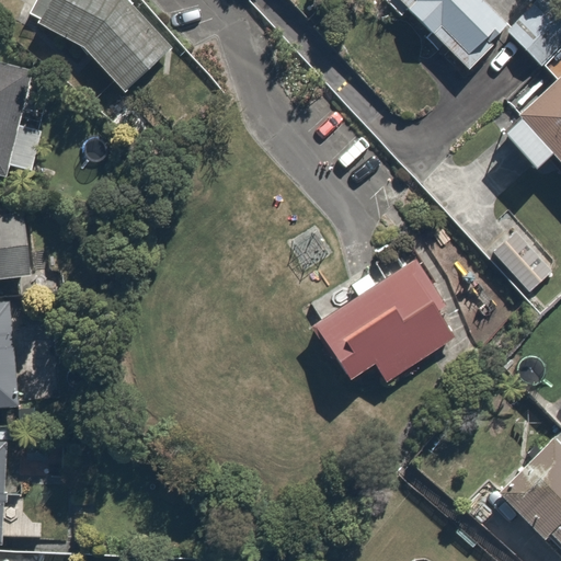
[(133,0),(47,0),(38,14),(89,46),(125,89),(174,46),(133,0)]
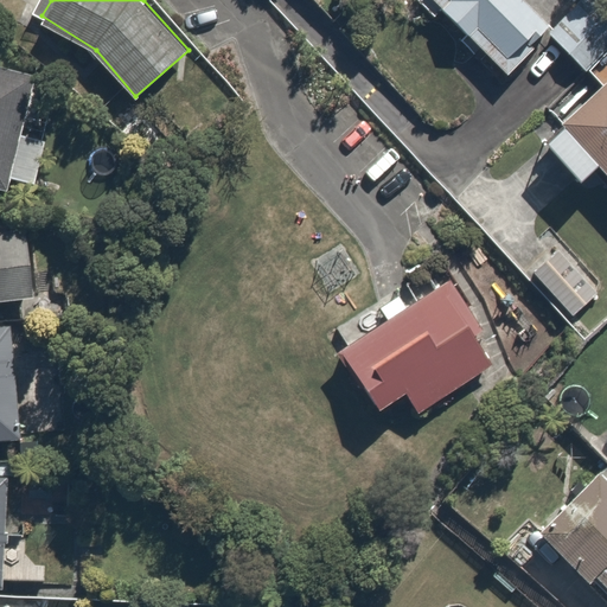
[(432,0),(502,66),(544,23),(521,0),(432,0)]
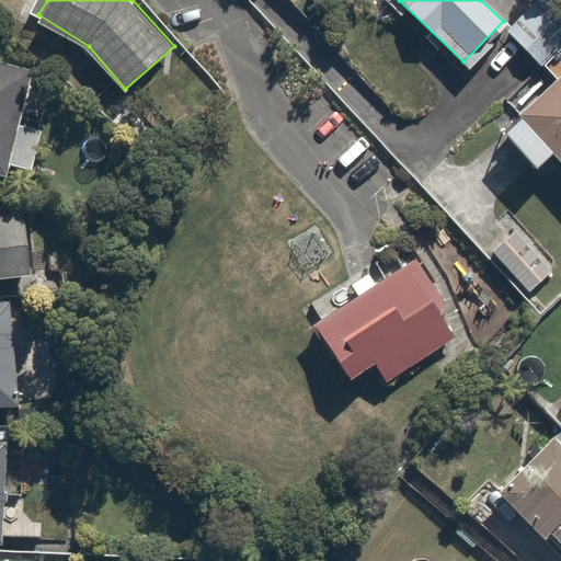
[(560,48),(560,6),(556,0),(531,0),(506,23),(544,65),(560,48)]
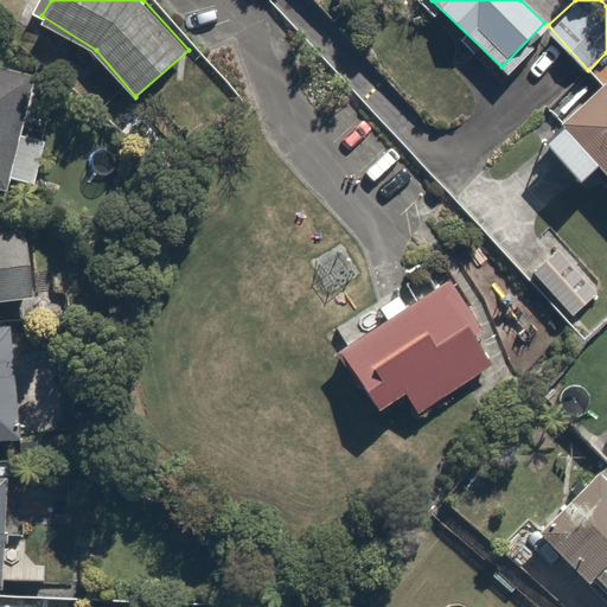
[(0,176),(36,70),(0,57),(0,176)]
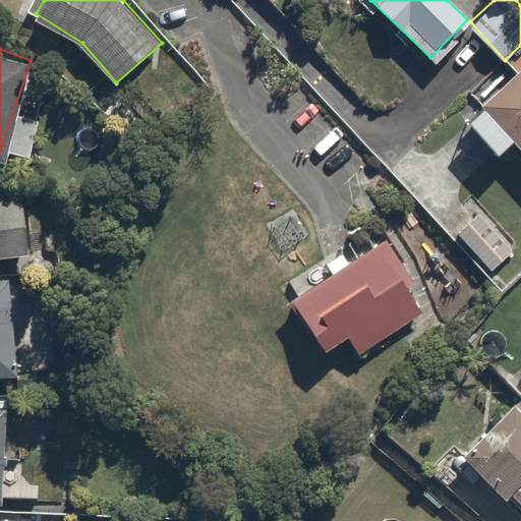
[(520,68),(470,115),(499,147),(514,133),(520,140),(520,68)]
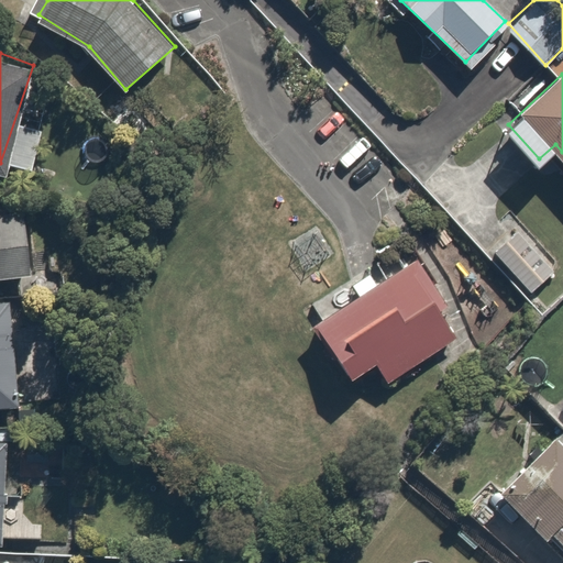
[(39,211),(0,213),(0,271),(43,267),(39,211)]
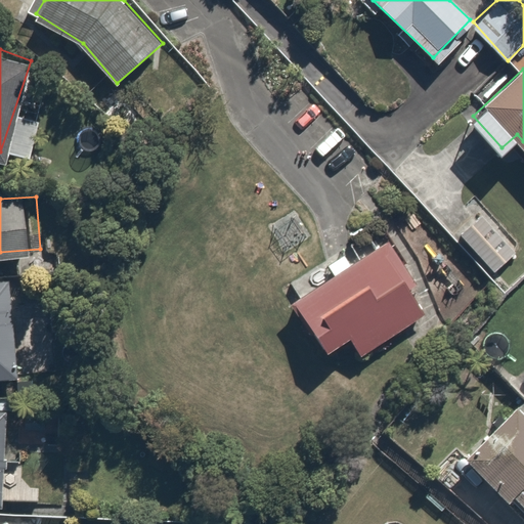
[(479,215),(460,233),(492,268),(512,250),(479,215)]
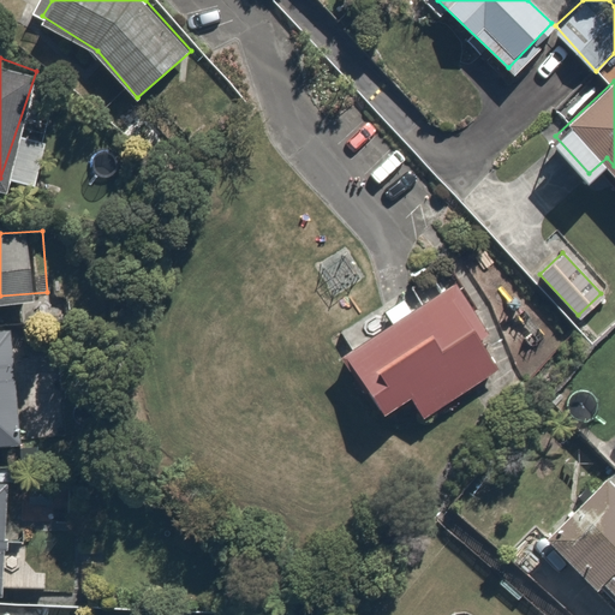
[(383,311),(390,323),(339,356),(363,393),(365,390),(381,415),(407,396),(421,418),(496,369),(477,340),(488,334),(453,284),(410,311),(402,299),(383,311)]
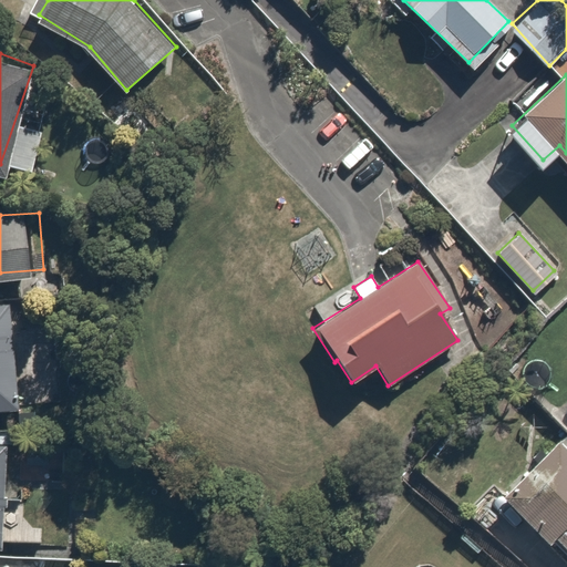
[(17,300),(0,301),(0,404),(26,402),(17,300)]
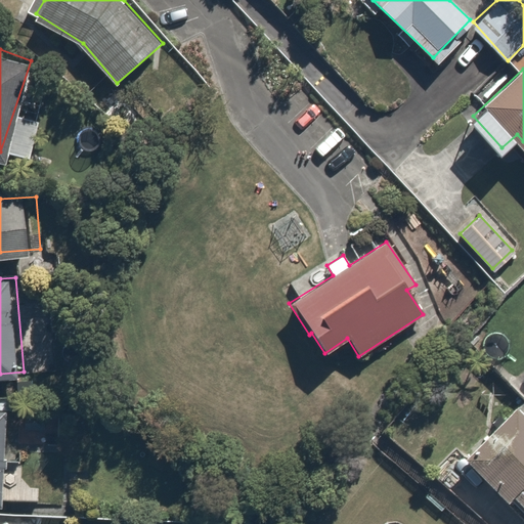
[(523,401),(470,453),(523,511),(523,401)]
